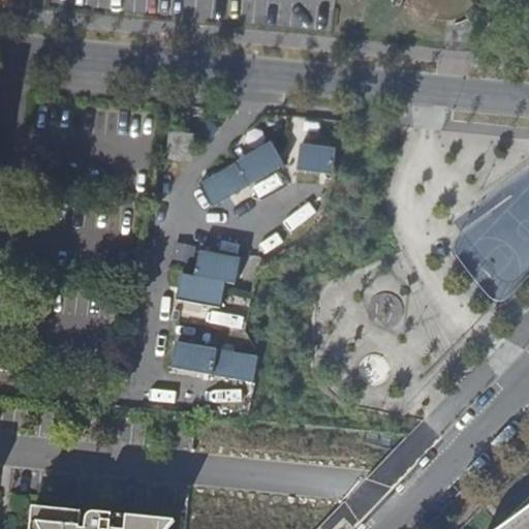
[(405,0),(407,2),(408,4),(409,7),(412,10),(415,13),(418,16),(421,18),(425,21),(430,23),(432,25),(434,18),(439,18),(444,18),(447,18),(449,18),(453,17),(455,17),(458,16),(460,14),(464,12),(468,9),(472,6),(476,3),(477,0),(405,0)]
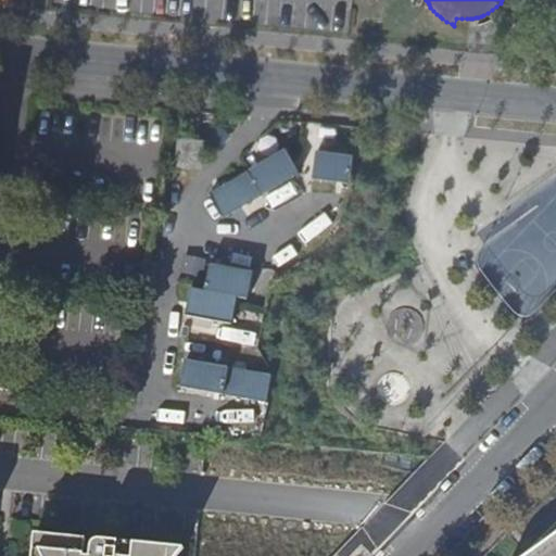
[(184,141),(181,164),(203,166),(205,144),(184,141)]
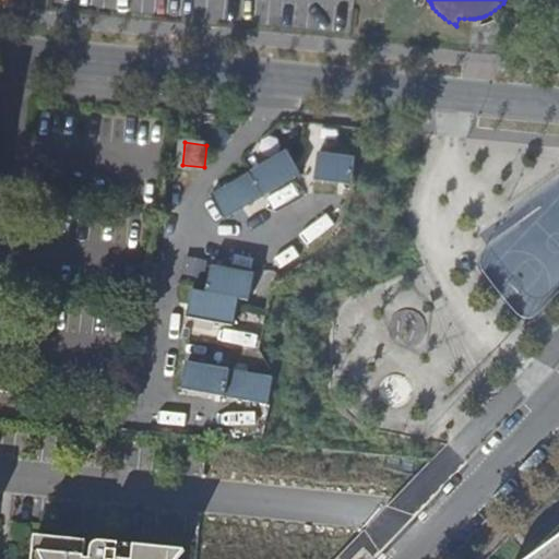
[(355,159),(320,154),(316,177),(352,183),(355,159)]
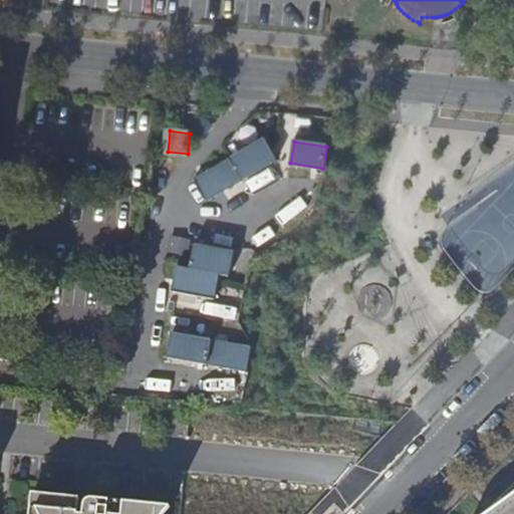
[(267,144),(199,175),(207,194),(276,163),(267,144)]
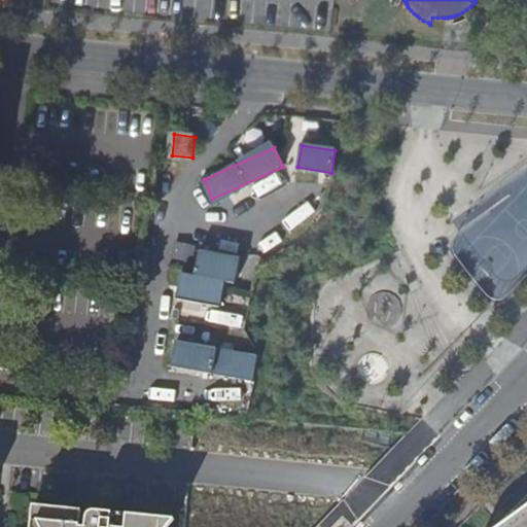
[(179,247),(176,273),(194,275),(197,249),(179,247)]
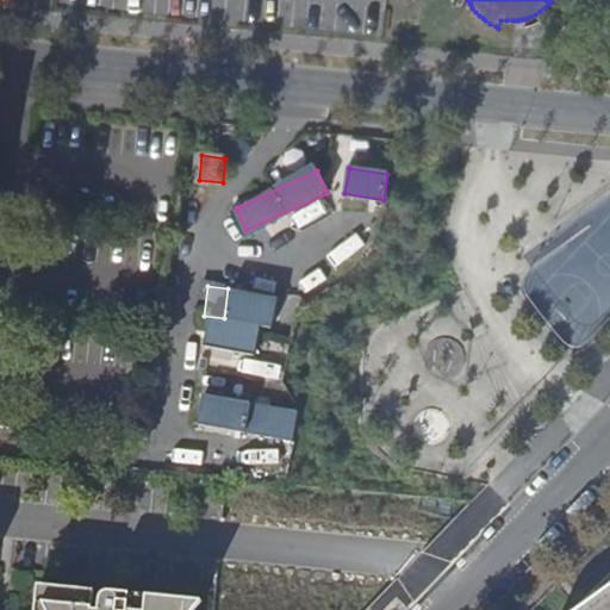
[(272,305),(230,299),(226,328),(211,325),(207,353),(256,359),(260,329),(269,330),(272,305)]
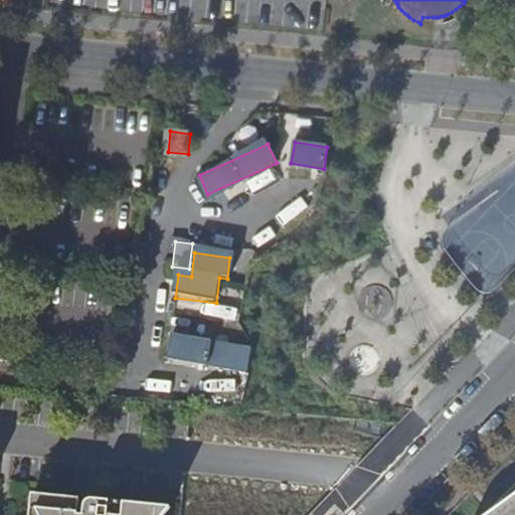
[(202,317),(234,321),(235,309),(203,306),(202,317)]
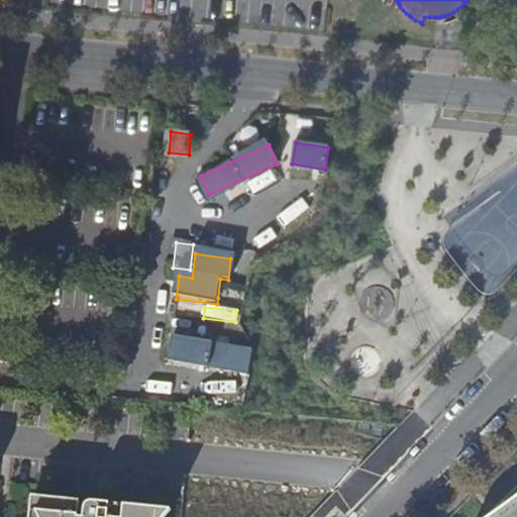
[(251,348),(175,339),(172,364),(248,373),(251,348)]
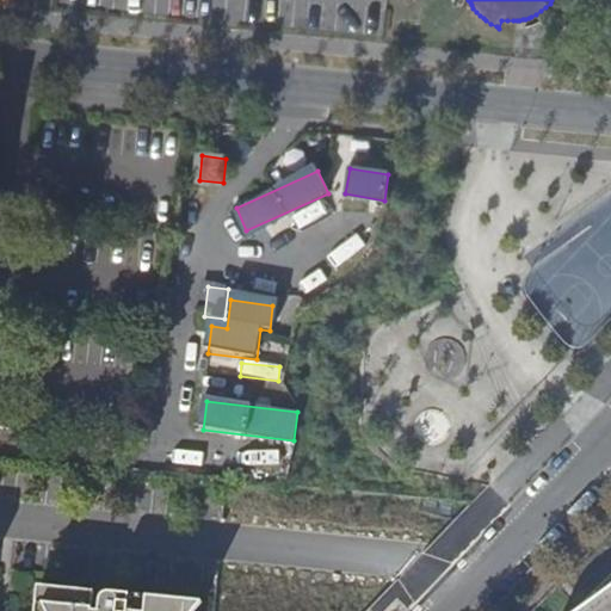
[(610,610),(610,584),(573,610),(610,610)]
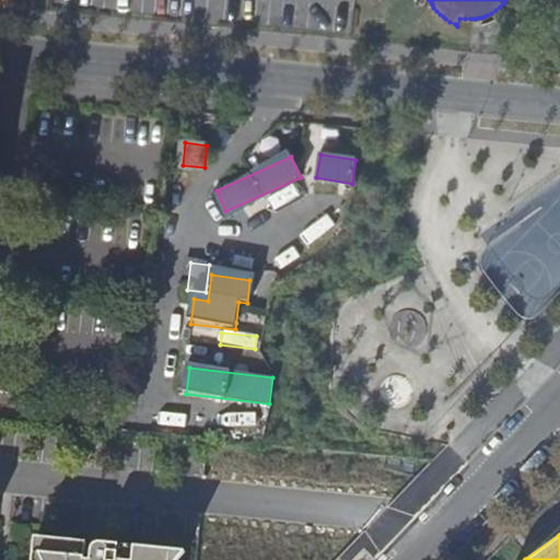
[(183,559),(132,556),(131,552),(129,549),(126,548),(123,547),(120,547),(119,547),(118,547),(114,549),(113,551),(112,552),(111,552),(111,555),(109,555),(108,559),(103,559),(105,546),(53,541),(51,559),(183,559)]
